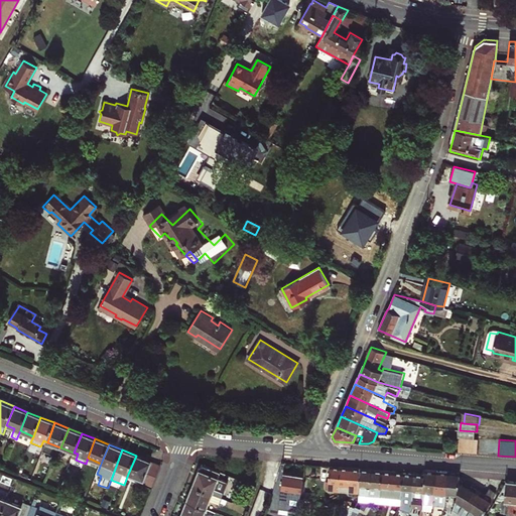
[(152,488),(161,466),(136,456),(128,474),(145,481),(143,484),(152,488)]
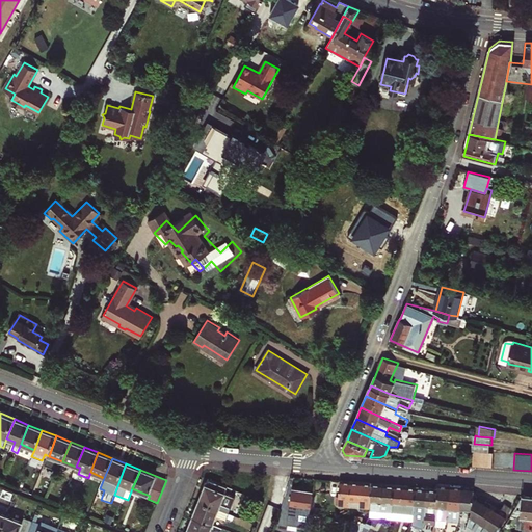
[(68,487),(73,476),(67,474),(61,484),(68,487)]
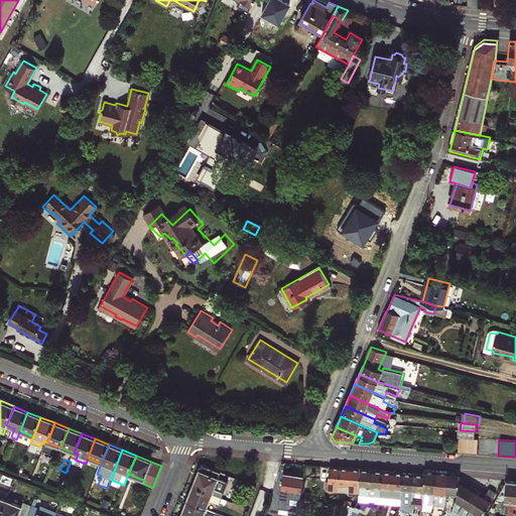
[(213,493),(223,497),(229,481),(219,477),(221,472),(203,465),(201,470),(200,470),(194,486),(213,493)]
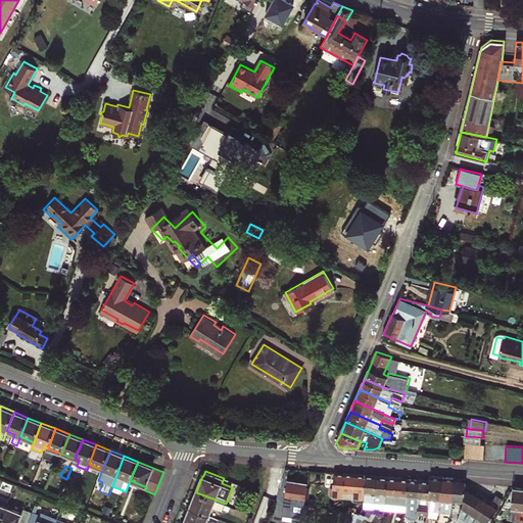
[(353,500),(364,501),(366,476),(335,473),(332,496),(343,497),(343,491),(353,492),(353,500)]
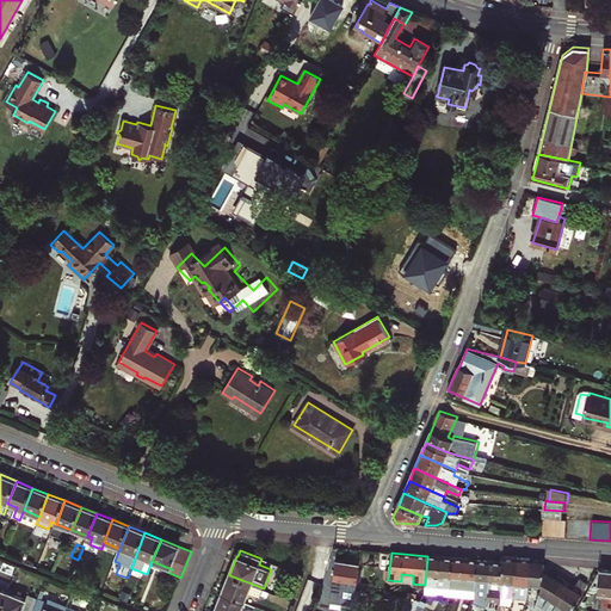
[(450,588),(454,559),(427,556),(425,585),(425,586),(450,588)]
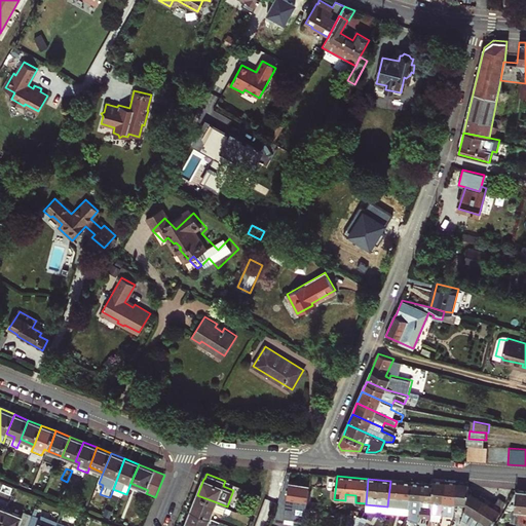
[(409,516),(412,483),(390,481),(387,506),(387,514),(409,516)]
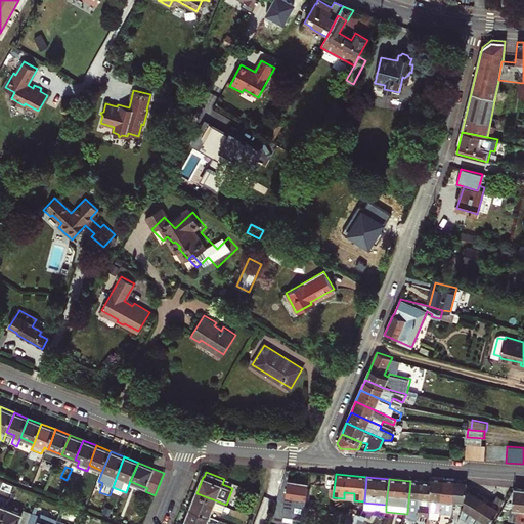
[(443,490),(444,480),(432,479),(432,483),(429,518),(441,519),(441,513),(442,510),(440,510),(441,503),(440,503),(441,490),(443,490)]
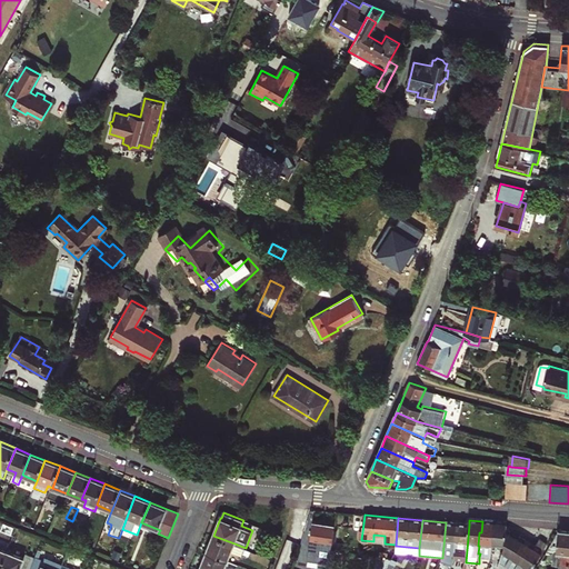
[(332,550),(336,525),(313,521),(308,559),(339,563),(341,551),(332,550)]
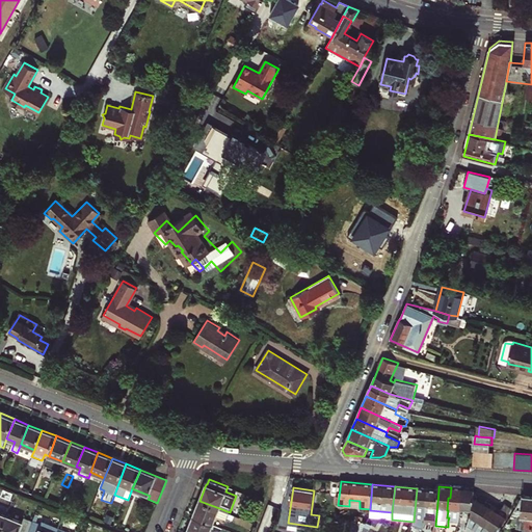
[(459,522),(459,521),(460,508),(461,488),(451,487),(450,498),(448,498),(447,510),(448,510),(447,517),(449,517),(448,521),(459,522)]
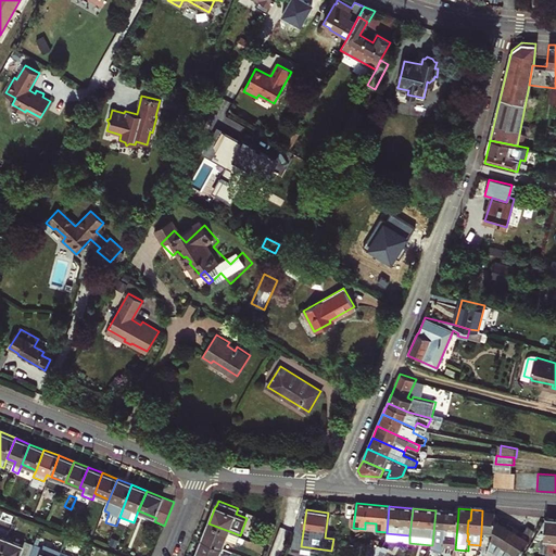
[(443,545),(446,512),(436,510),(432,545),(432,546),(428,555),(434,555),(438,551),(438,544),(443,545)]
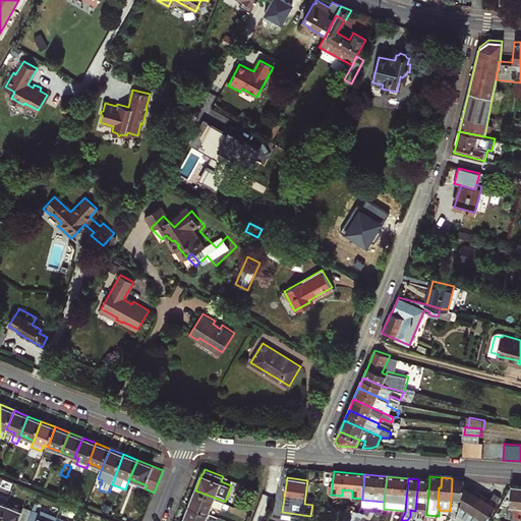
[(458,520),(461,520),(476,493),(464,487),(464,479),(452,478),(451,498),(461,499),(458,511),(456,519),(458,520)]
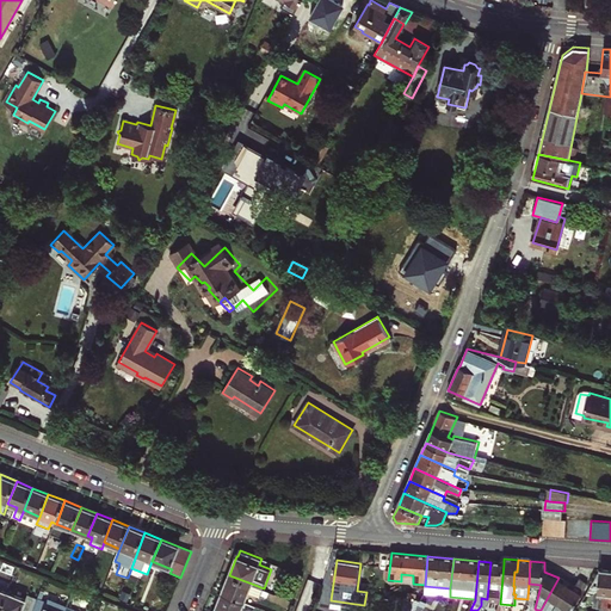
[(498,610),(500,604),(504,563),(491,562),(487,599),(487,606),(492,606),(491,610),(498,610)]
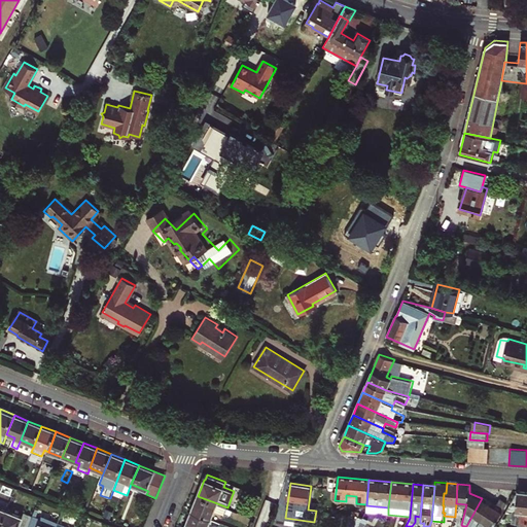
[(516,526),(524,526),(526,505),(526,492),(517,491),(506,512),(513,512),(512,525),(516,526)]
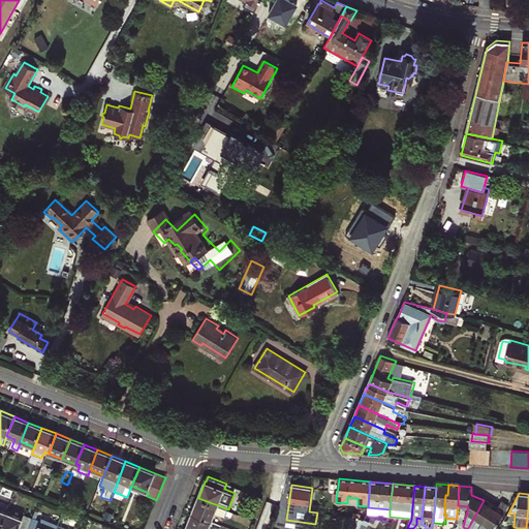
[(212,521),(218,505),(198,498),(192,514),(212,521)]
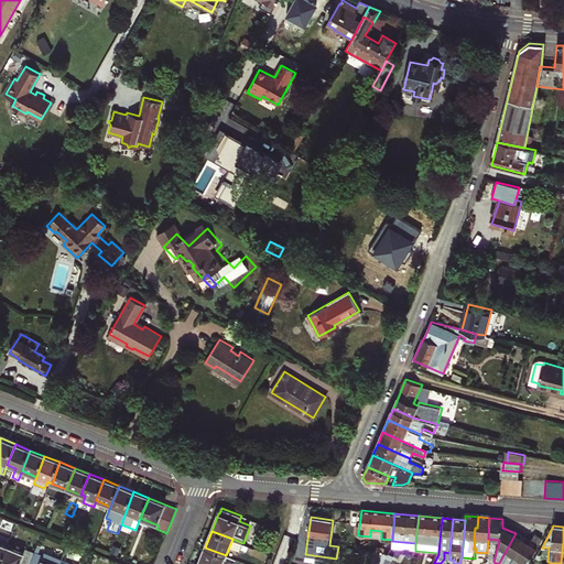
[(528,563),(543,540),(534,535),(530,542),(516,533),(499,563),(528,563)]
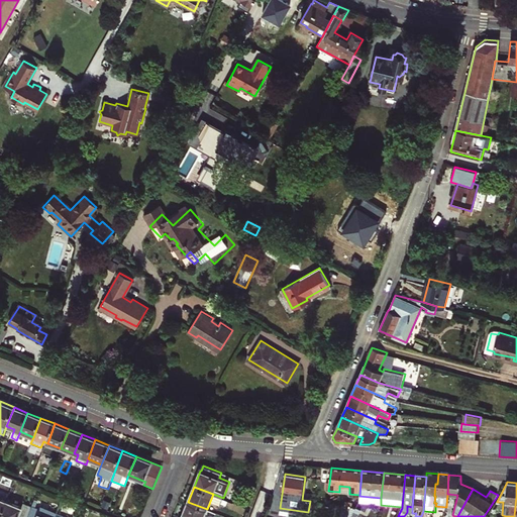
[(457,495),(447,494),(446,506),(454,507),(457,495)]
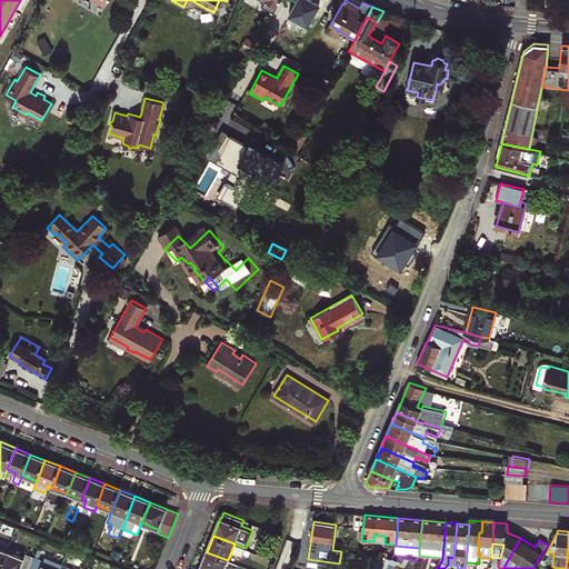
[(396,546),(395,553),(419,556),(419,548),(396,546)]
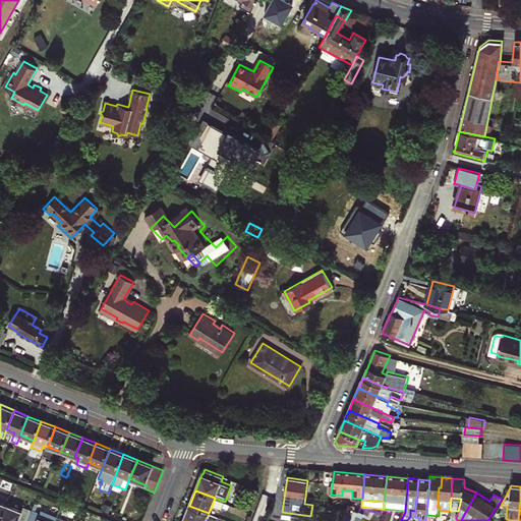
[(235,506),(225,502),(222,509),(232,513),(235,506)]
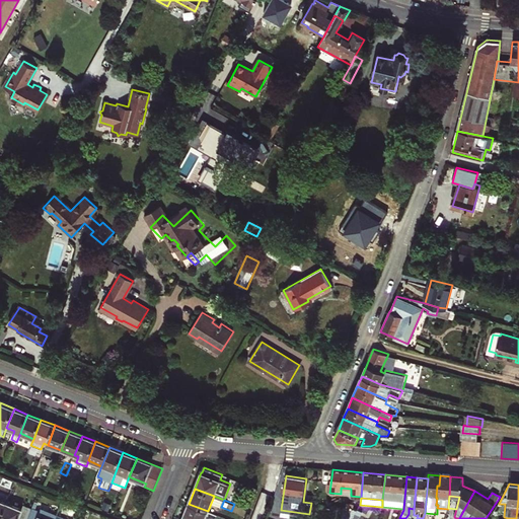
[(7,503),(0,518),(27,518),(32,508),(24,505),(22,509),(7,503)]
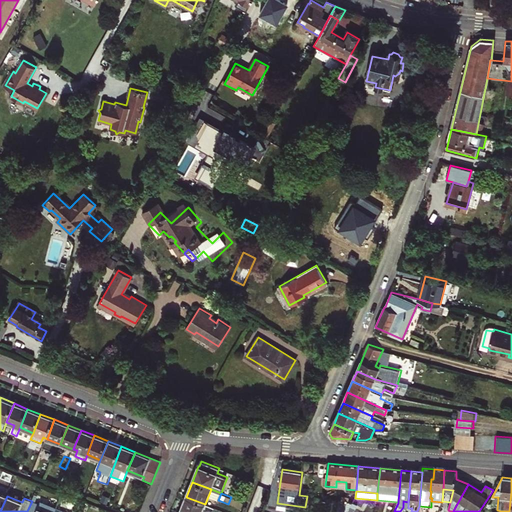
[(201,511),(205,504),(186,497),(180,511),(201,511)]
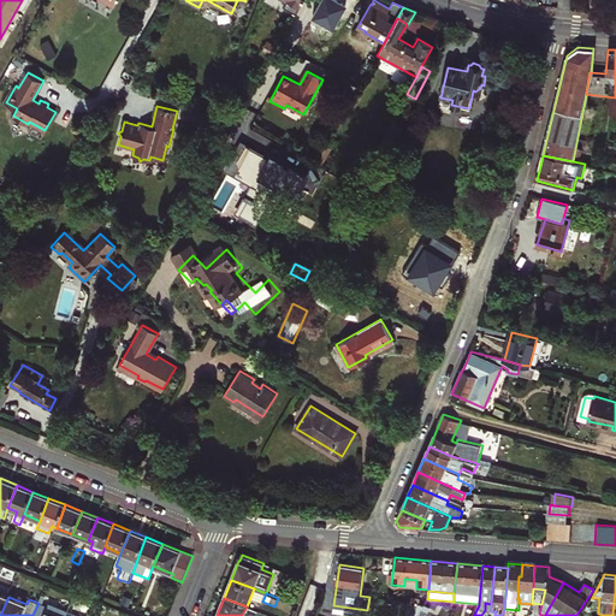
[(57,615),(46,611),(48,604),(40,600),(39,603),(33,615),(57,615)]
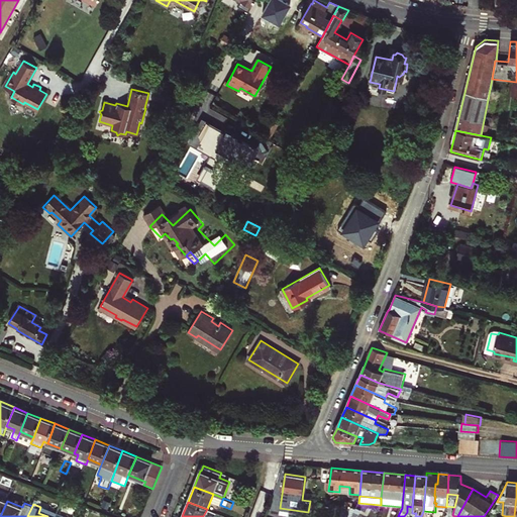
[(38,513),(47,516),(56,516),(58,514),(40,507),(38,513)]
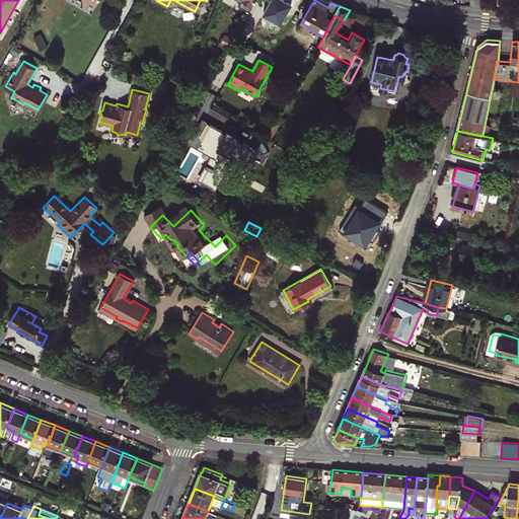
[(358,509),(352,518),(360,518),(364,512),(358,509)]
